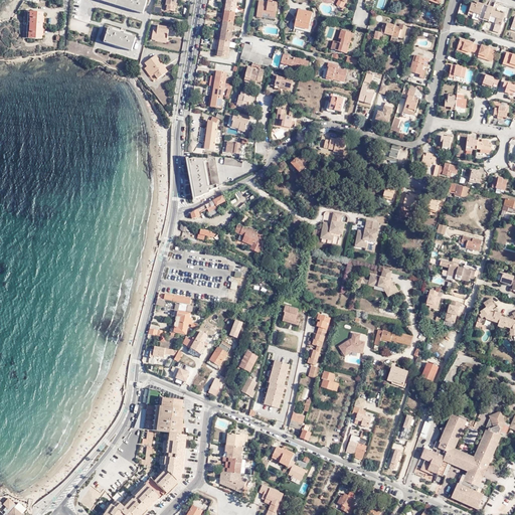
[(147,1),(144,0),(101,0),(144,12),(147,1)]
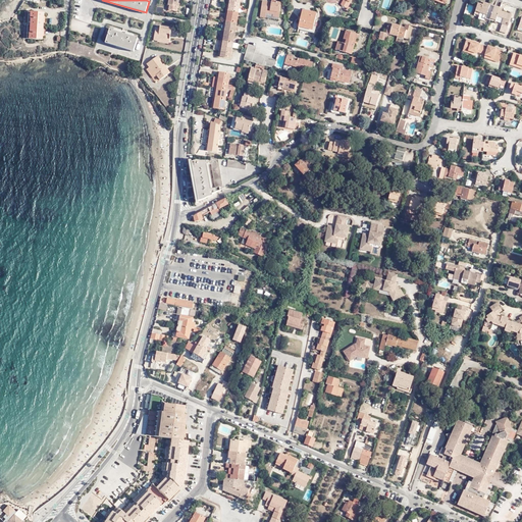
[(178,10),(180,0),(169,0),(169,4),(172,5),(172,9),(178,10)]
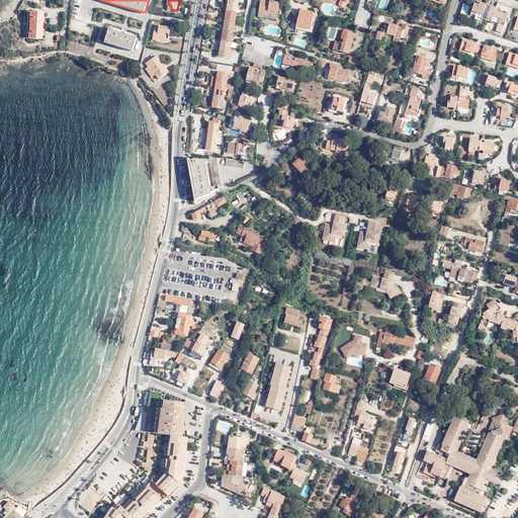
[(269,1),(269,0),(265,0),(259,0),(257,15),(262,16),(263,11),(264,9),(270,9),(269,12),(269,14),(276,16),(278,0),(271,0),(271,1),(269,1)]
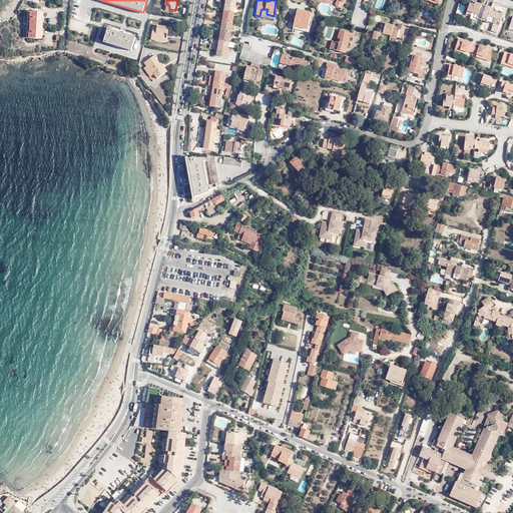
[(479,18),(484,4),(469,0),(465,12),(469,13),(470,11),(476,13),(475,17),(479,18)]
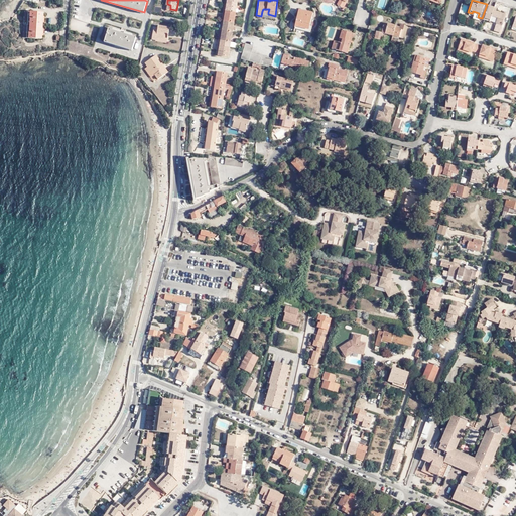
[(239,5),(229,4),(227,13),(238,14),(239,7),(239,5)]
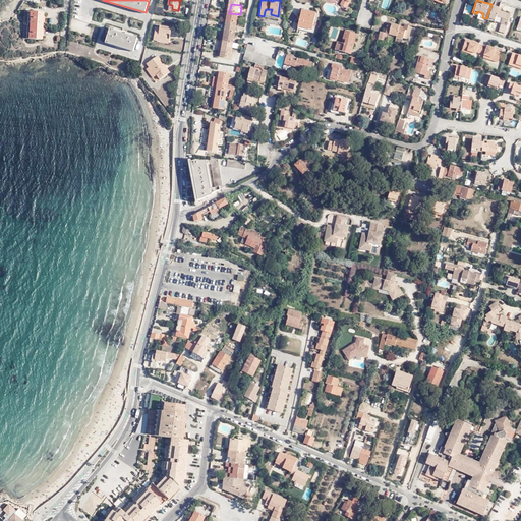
[(491,4),(486,18),(494,20),(494,19),(496,14),(501,16),(500,21),(498,30),(504,31),(509,12),(499,9),(500,6),(491,4)]
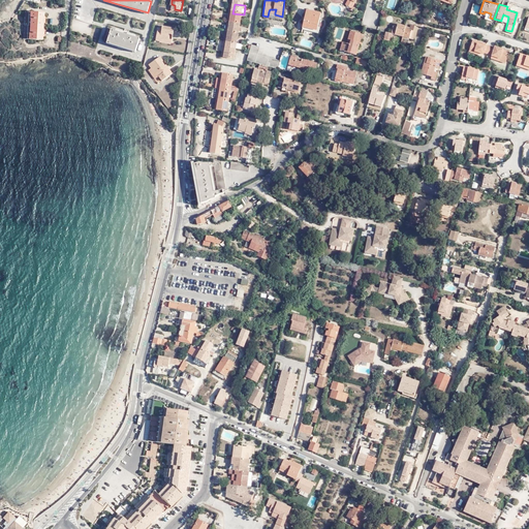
[(312,22),(317,24),(320,11),(306,7),(302,25),(311,27),(312,22)]
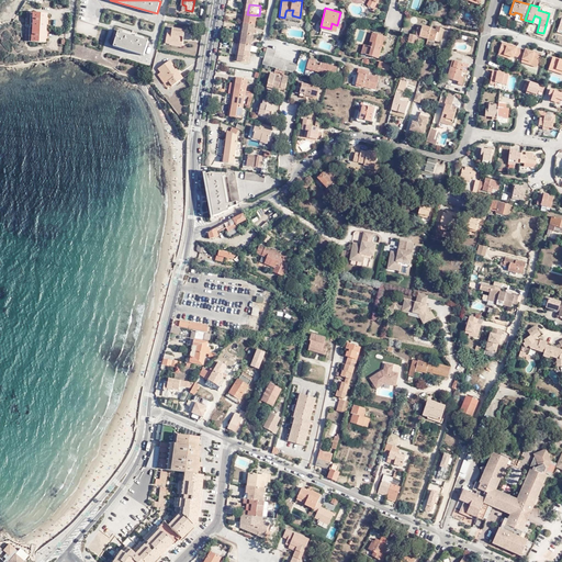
[(45,27),(46,20),(46,15),(32,14),(32,22),(34,23),(33,36),(31,36),(30,44),(45,45),(44,41),(45,34),(45,27)]
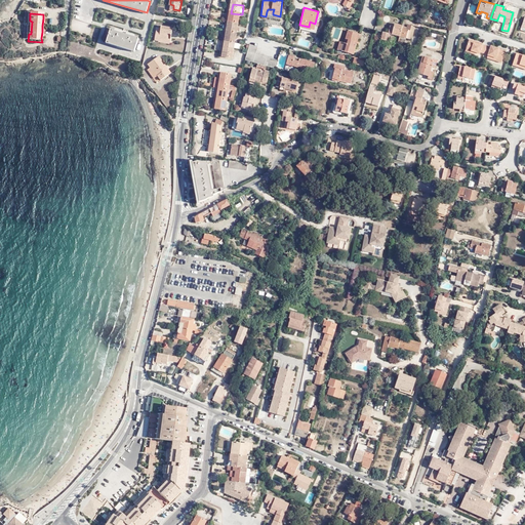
[(242,14),(231,13),(230,22),(240,24),(242,14)]
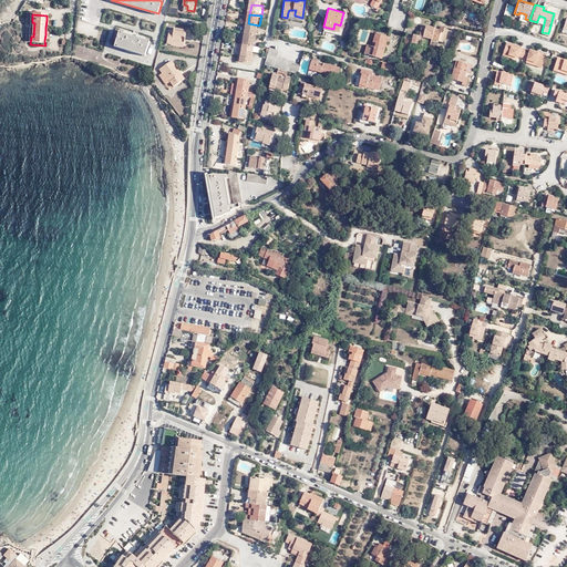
[(259,26),(248,23),(246,34),(257,35),(259,26)]
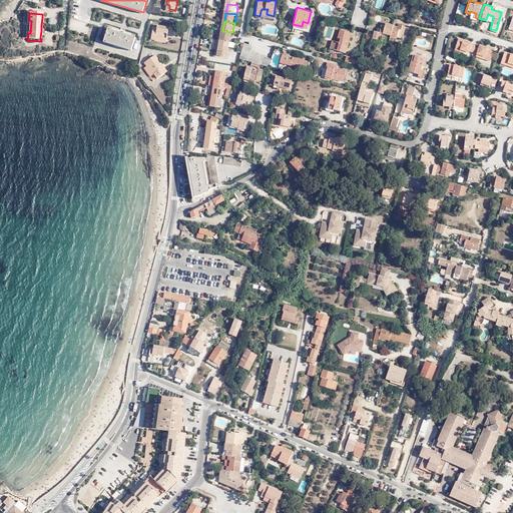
[(380,33),(390,36),(393,25),(385,23),(384,26),(381,25),(379,32),(374,31),(372,38),(378,40),(380,33)]
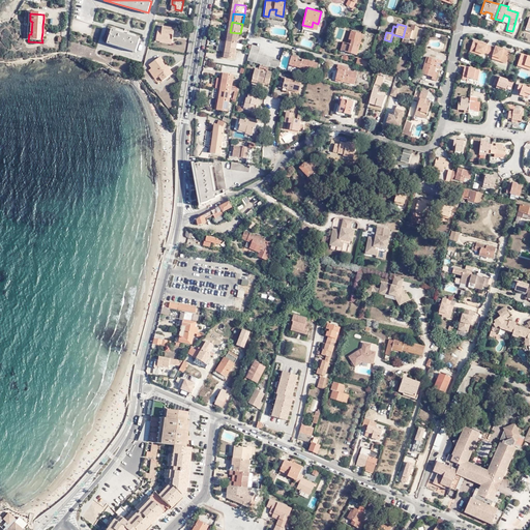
[(403,37),(409,38),(414,40),(418,27),(410,25),(410,27),(406,26),(403,37)]
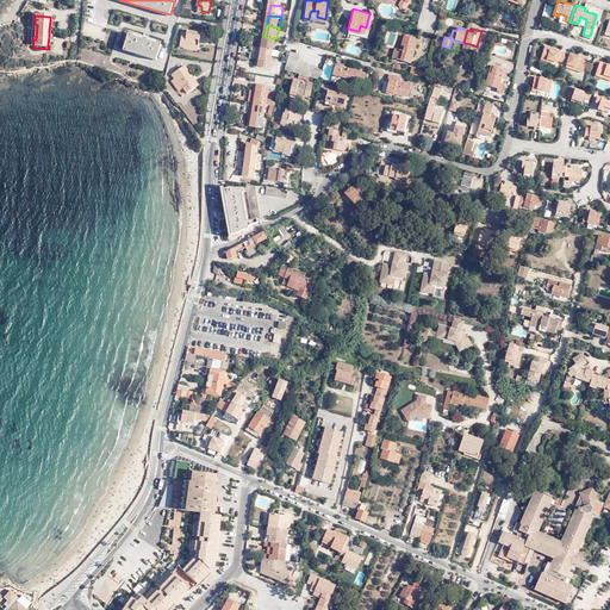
[(188,44),(200,47),(203,32),(191,30),(190,37),(185,36),(181,47),(187,48),(188,44)]
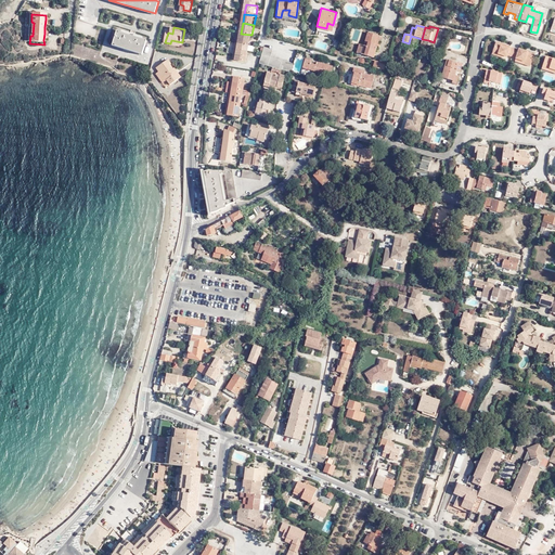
[(375,39),(378,39),(379,40),(381,36),(366,31),(363,44),(360,52),(373,55),(376,47),(373,46),(375,39)]
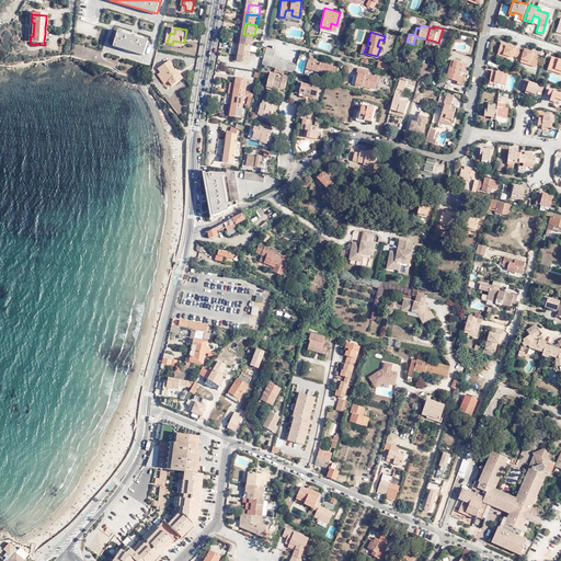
[(148,41),(118,33),(114,45),(145,54),(148,41)]
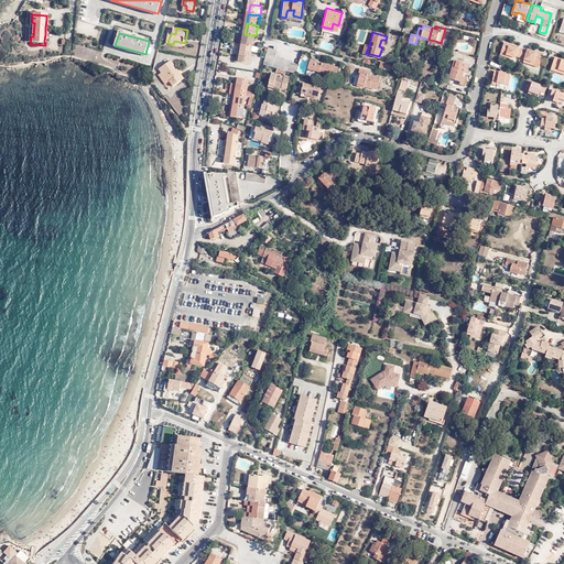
[(256,35),(245,34),(243,42),(255,44),(256,35)]
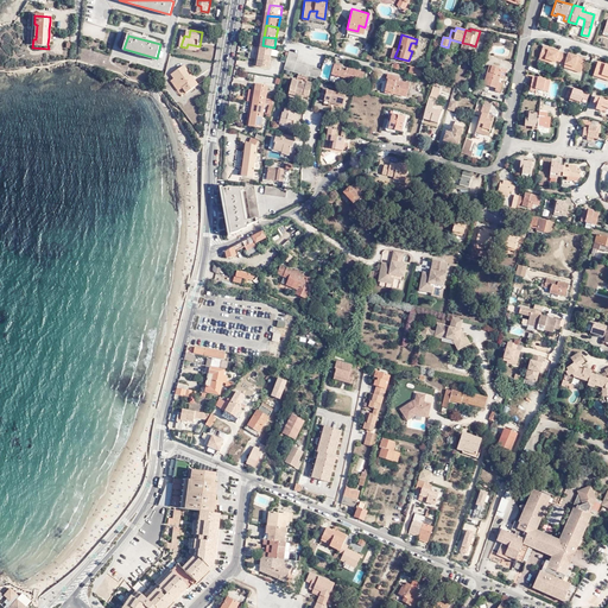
[(274,48),(263,45),(260,57),(272,58),(274,48)]
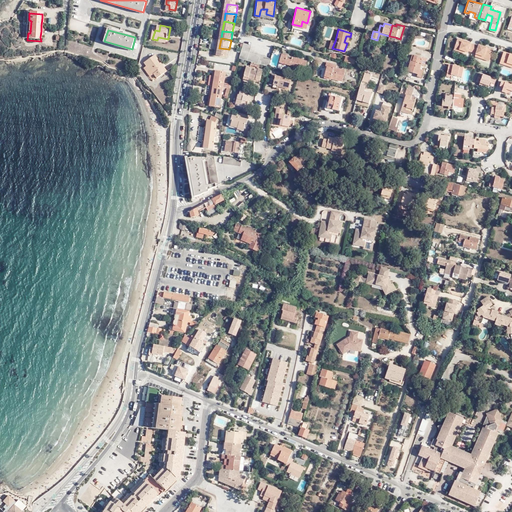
[(476,44),(472,43),(459,38),(456,50),(460,52),(461,49),(466,51),(469,52),(470,50),(474,51),(476,44)]
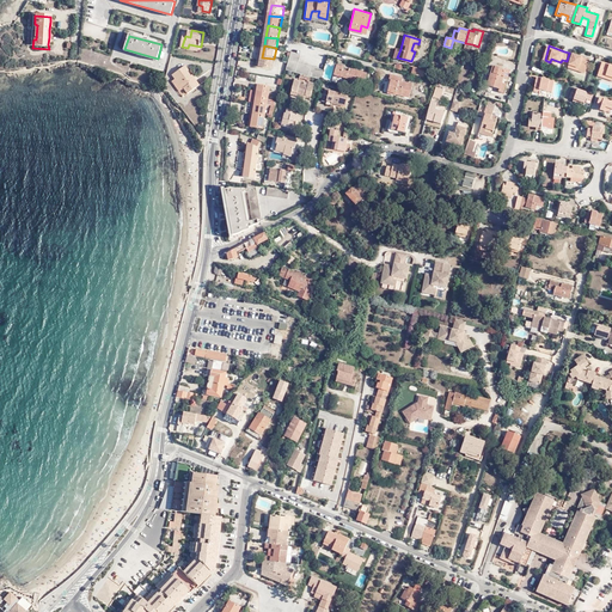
[(569,53),(567,61),(570,63),(580,66),(579,69),(587,72),(591,57),(579,54),(577,56),(573,55),(574,54),(569,53)]
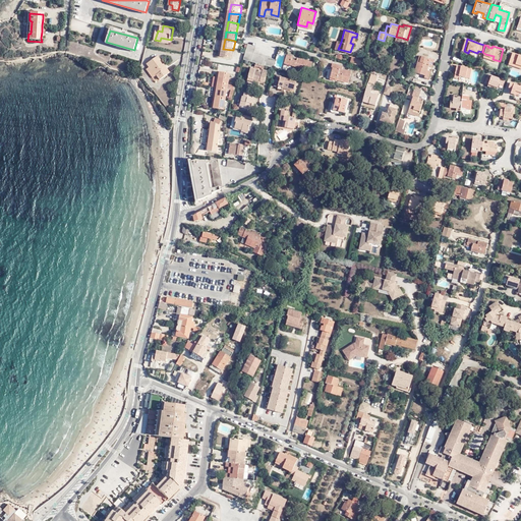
[(233,50),(223,49),(221,57),(232,59),(233,50)]
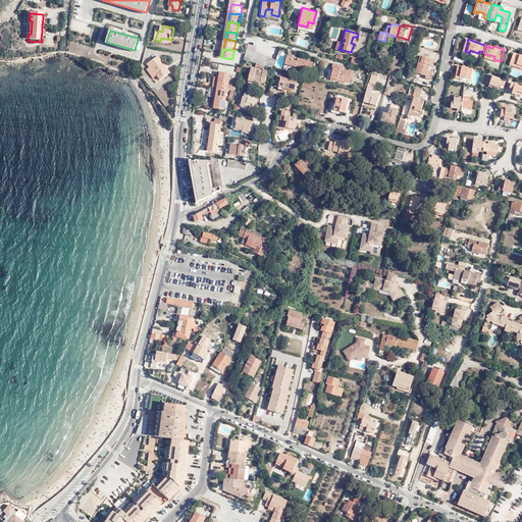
[(521,54),(514,52),(511,64),(517,66),(517,63),(521,64),(521,54)]
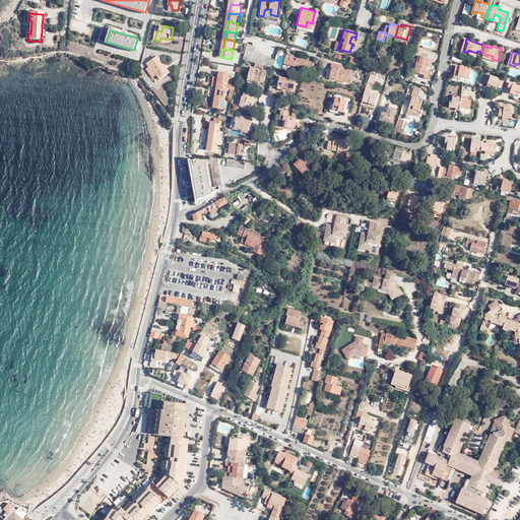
[(171,71),(158,55),(147,63),(150,66),(147,68),(153,77),(157,74),(160,79),(171,71)]
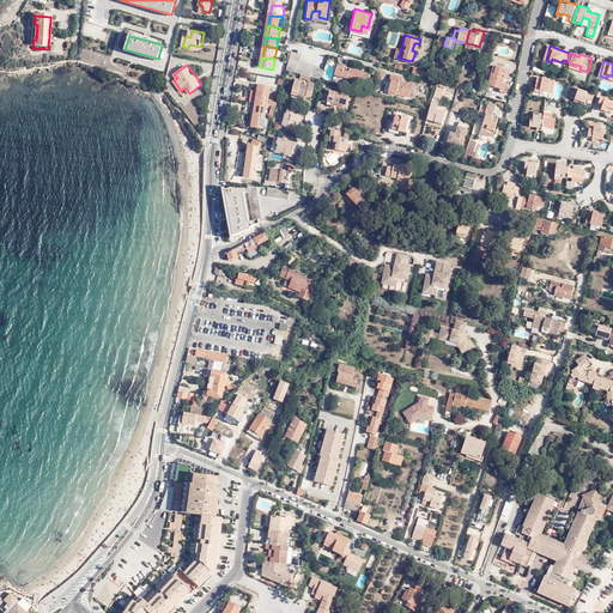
[(343,66),(335,65),(333,74),(351,79),(351,82),(363,85),(366,73),(349,68),(347,71),(341,70),(343,66)]
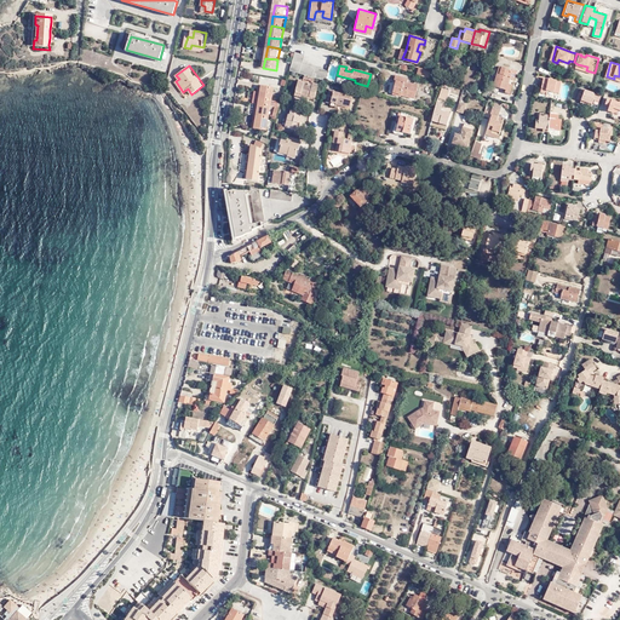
[(500,65),(499,70),(498,75),(495,85),(507,89),(507,92),(512,93),(515,85),(510,84),(511,79),(516,80),(517,70),(500,65)]
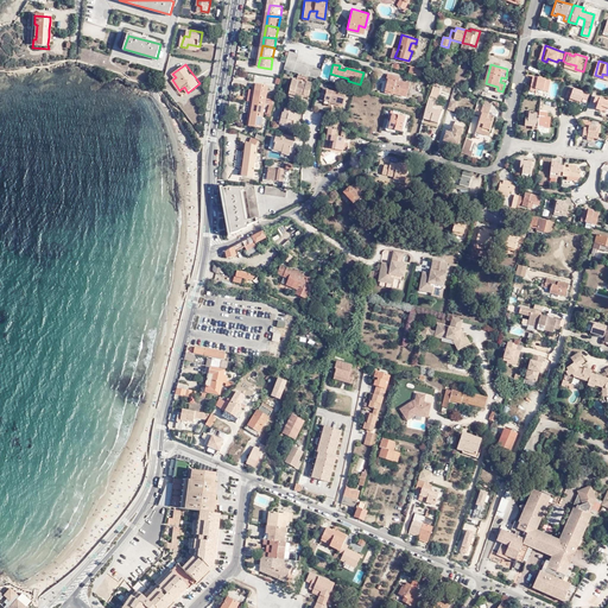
[(423,69),(410,67),(409,74),(420,77),(423,69)]
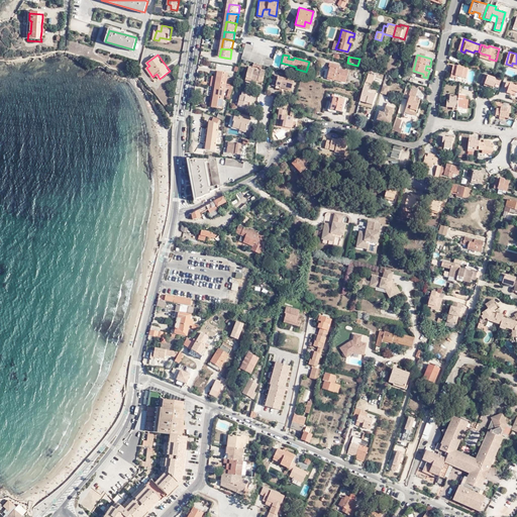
[(335,77),(344,80),(347,72),(338,69),(339,66),(328,63),(326,68),(328,69),(326,74),(335,77)]
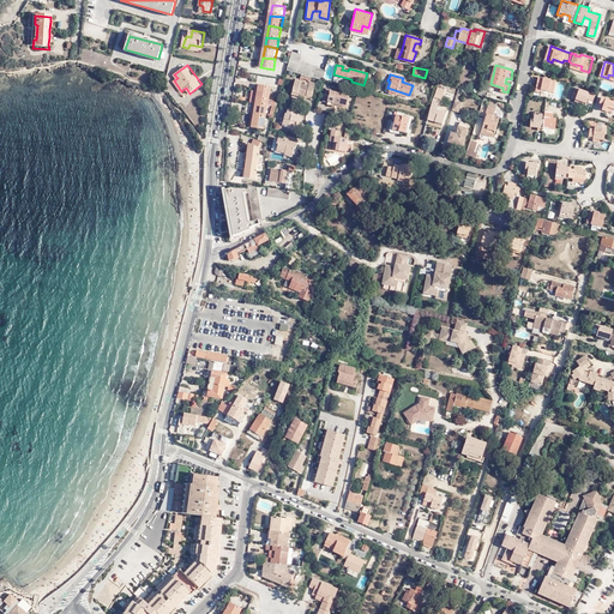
[(558,80),(540,77),(536,90),(541,92),(542,88),(554,91),(558,80)]
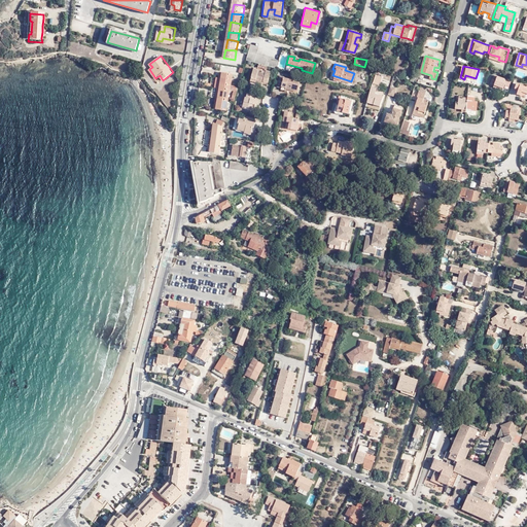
[(264,81),(266,82),(270,71),(265,69),(264,71),(254,68),(250,80),(261,84),(264,81)]
